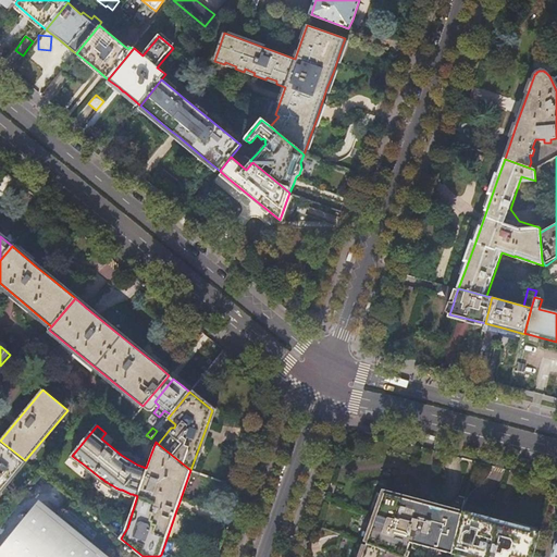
[(0,491),(25,460),(0,441),(0,440),(0,491)]
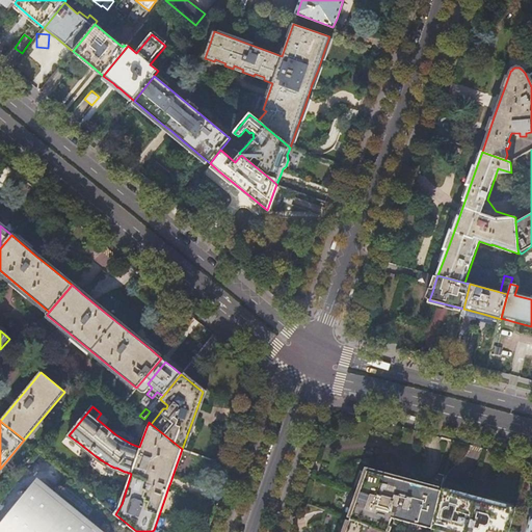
[(432,528),(442,490),(424,486),(383,475),(368,471),(358,497),(350,520),(387,531),(392,516),(432,528)]
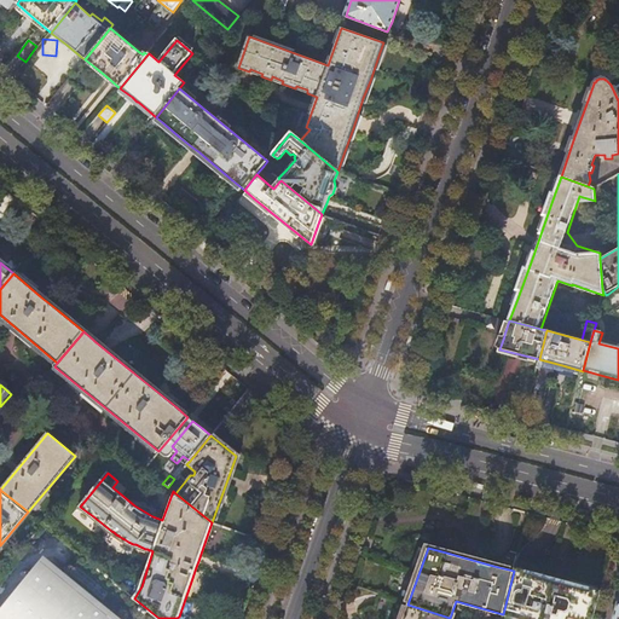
[(0,615),(0,618),(158,618),(134,599),(76,551),(58,573),(45,562),(0,615)]
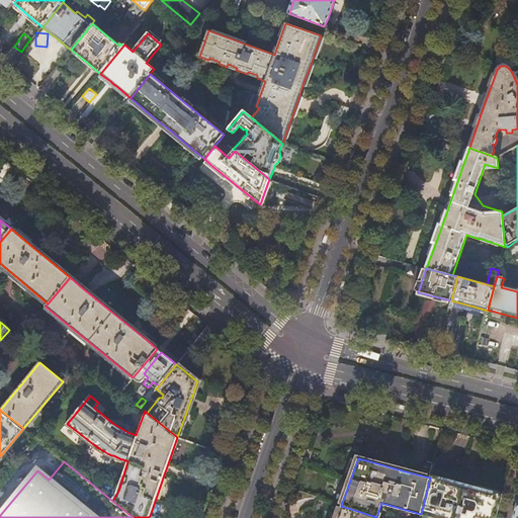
[(419,517),(477,517),(479,517),(497,517),(503,497),(482,492),(471,489),(462,487),(444,482),(440,481),(437,480),(431,479),(430,478),(421,514),(419,517)]
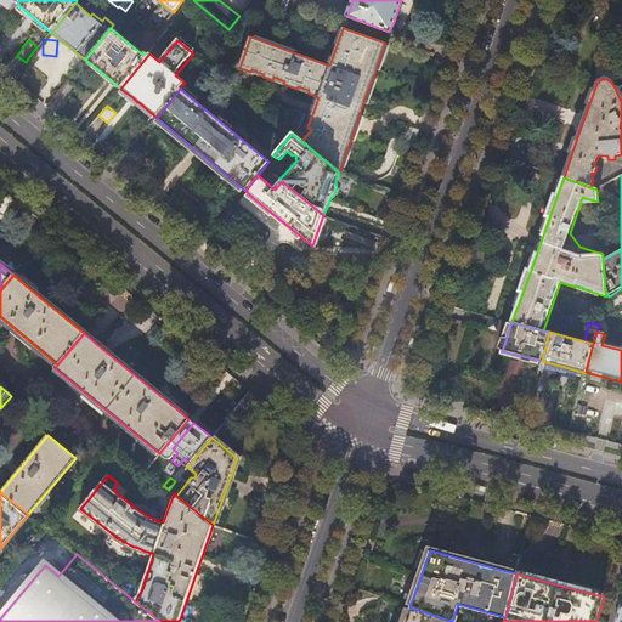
[(452,621),(410,608),(403,621),(452,621)]
